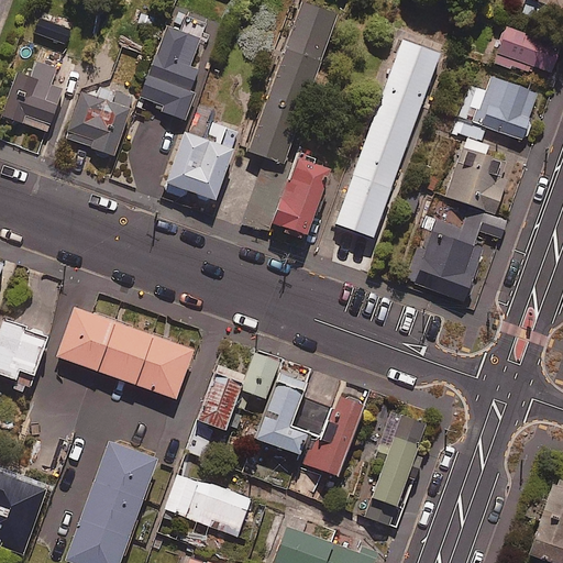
[(562,15),(562,0),(527,0),(527,1),(562,15)]
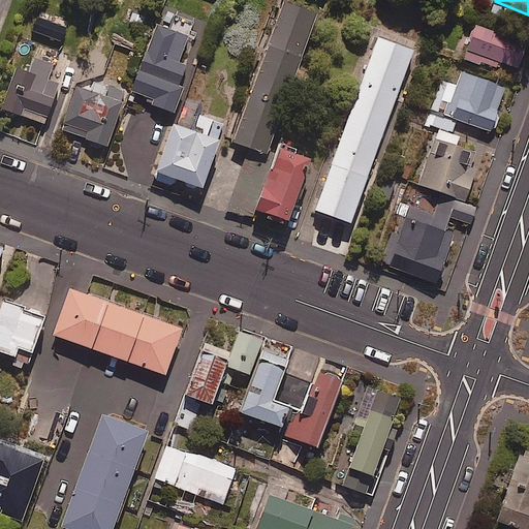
[(319,21),(286,8),(236,149),(269,160),(319,21)]
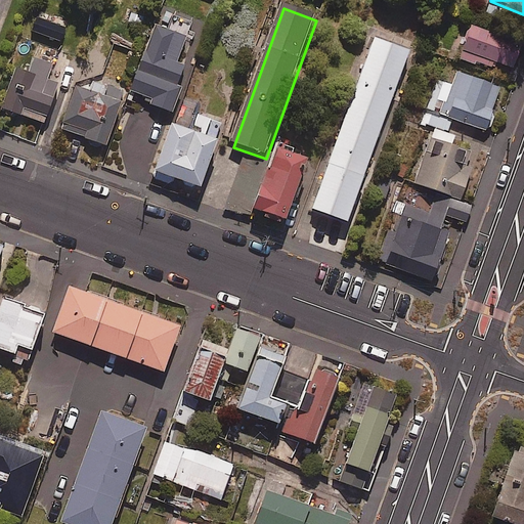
[(459,57),(475,62),(476,60),(491,67),(494,59),(512,67),(520,42),(471,25),(459,57)]
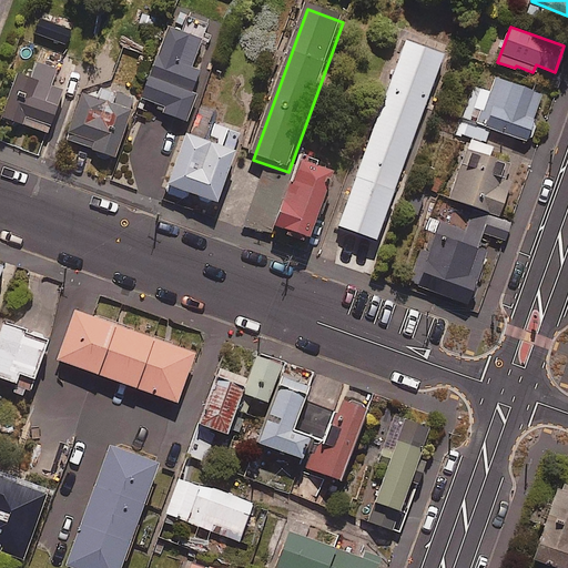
[(203,46),(170,32),(143,102),(166,111),(163,118),(189,127),(206,79),(193,73),(203,46)]
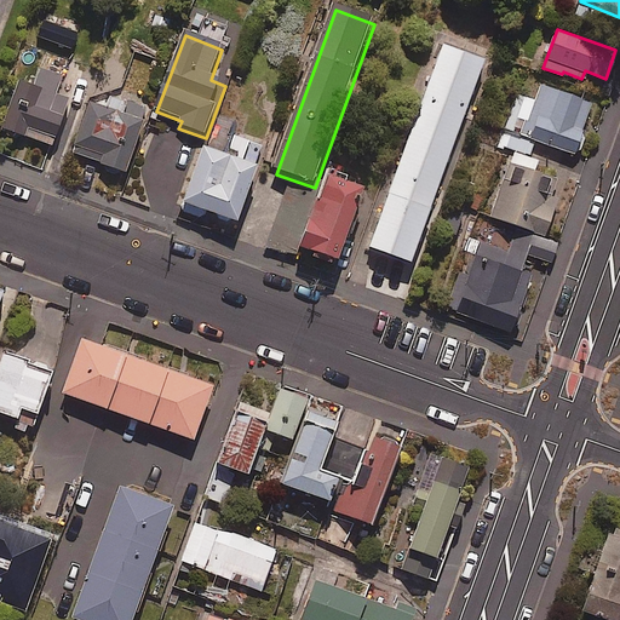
[(482,58),(441,42),(367,245),(408,259),(482,58)]
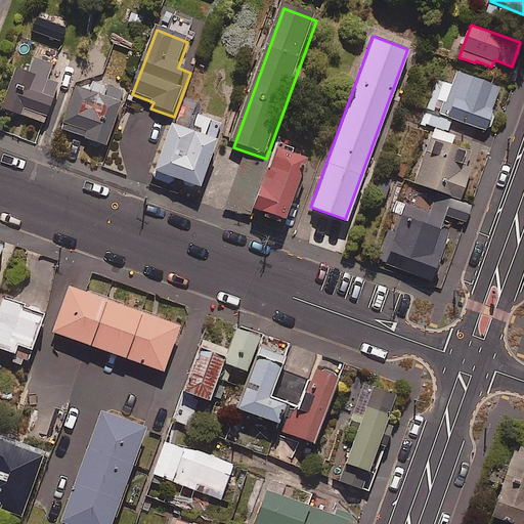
[(28,60),(35,62),(30,78),(17,73),(3,113),(46,127),(59,89),(48,85),(59,52),(34,43),(28,60)]
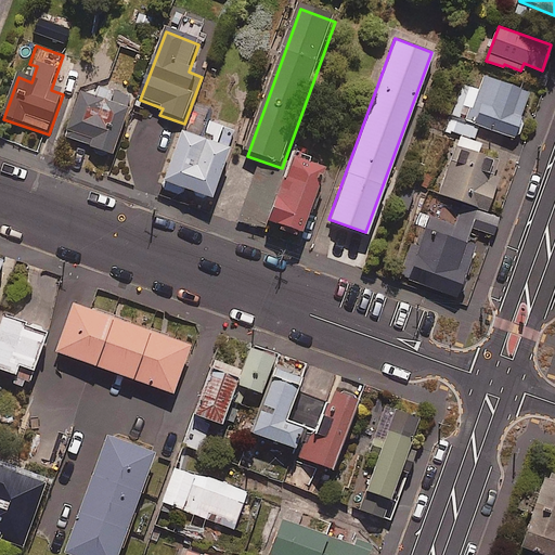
[(451,115),(478,125),(514,137),(529,90),(483,75),(478,90),(462,85),(451,115)]
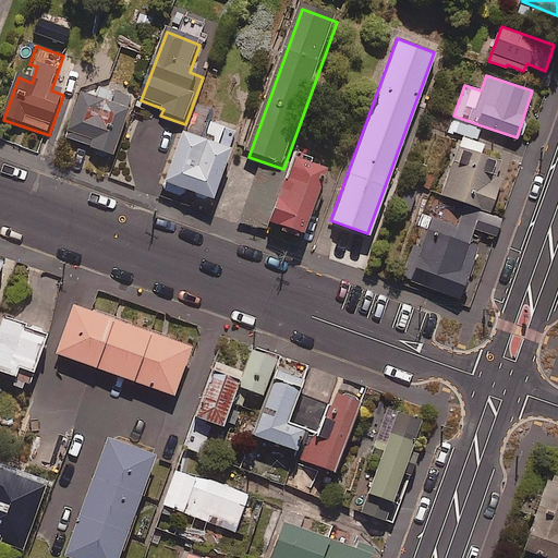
[(98,93),(95,102),(82,98),(67,141),(114,158),(131,116),(113,109),(117,99),(98,93)]
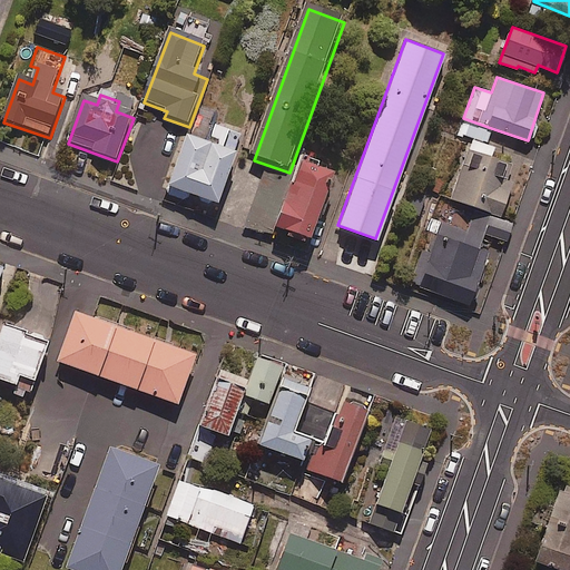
[(491,128),(463,118),(459,133),(487,143),(491,128)]
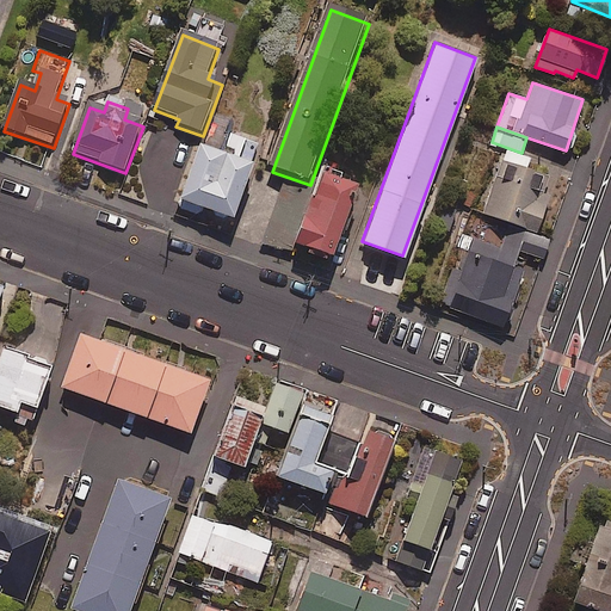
[(257,172),(252,170),(261,142),(234,133),(224,160),(199,150),(177,214),(198,221),(201,215),(236,228),(257,172)]
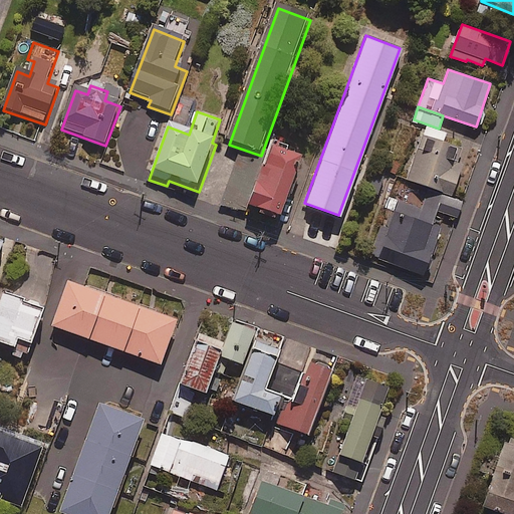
[(456,147),(422,134),(406,177),(451,194),(461,166),(451,162),(456,147)]
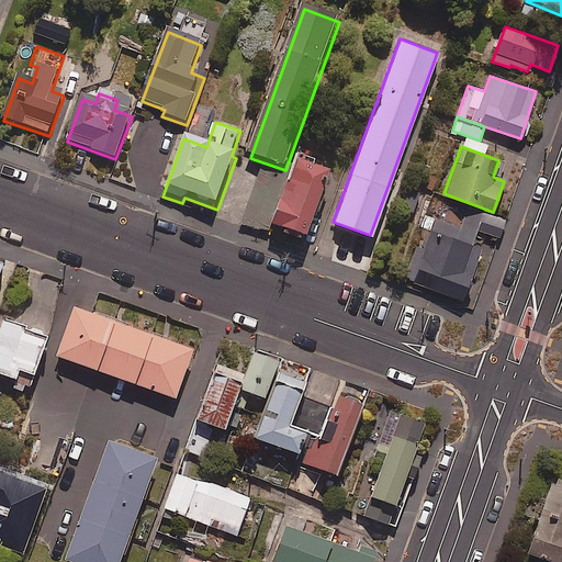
[(333,181),(300,169),(276,234),(308,246),(333,181)]
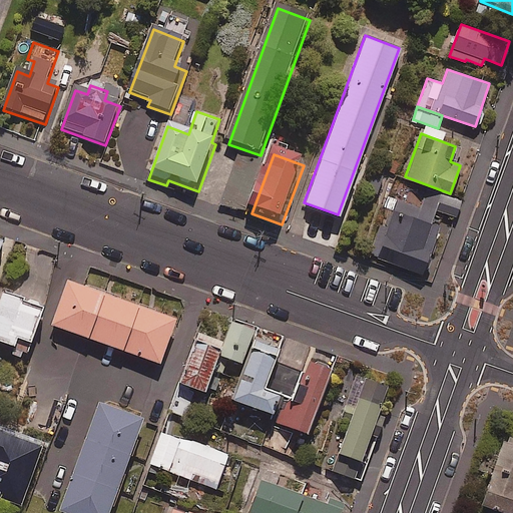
[(460,201),(441,194),(436,209),(455,216),(460,201)]
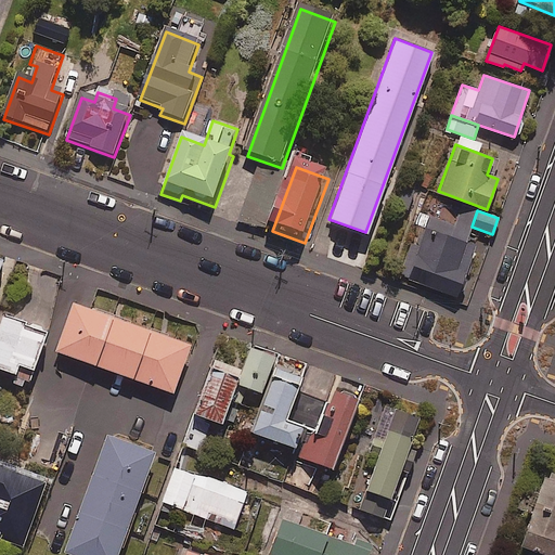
[(468,230),(429,216),(417,247),(409,244),(398,274),(455,295),(474,246),(464,243),(468,230)]
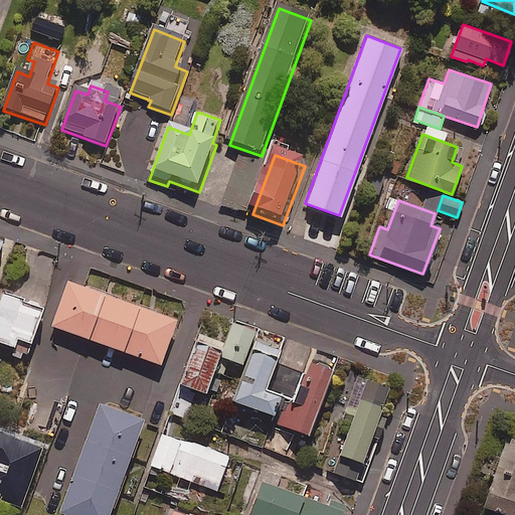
[(89,338),(102,293),(67,281),(51,325),(89,338)]
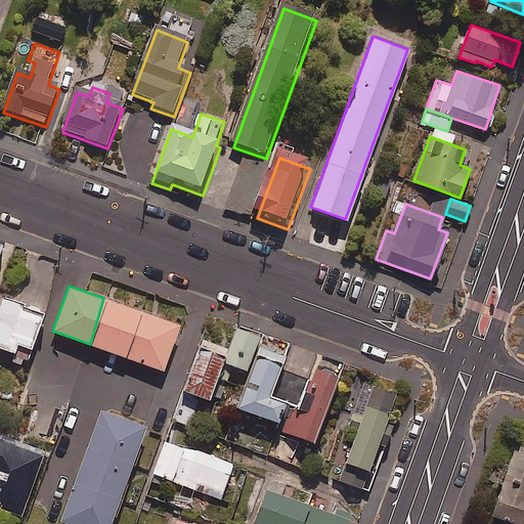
[(128,358),(142,312),(103,298),(90,344),(128,358)]
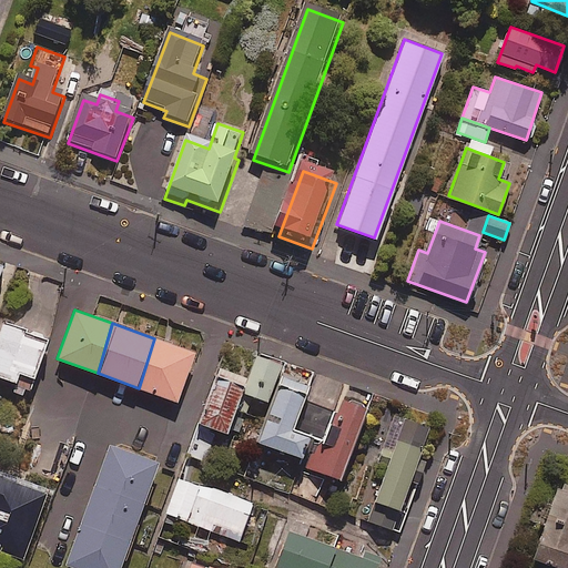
[(44,342),(0,325),(0,376),(13,382),(10,392),(24,397),(44,342)]
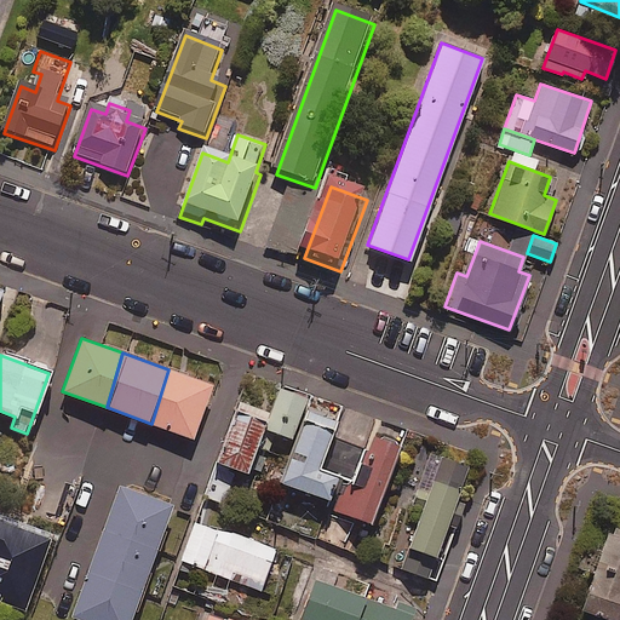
[(168,369),(151,424),(191,438),(211,384),(168,369)]
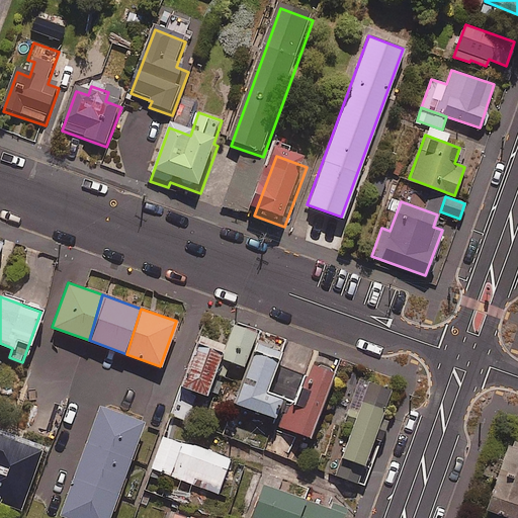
[(255,329),(233,322),(222,358),(244,365),(255,329)]
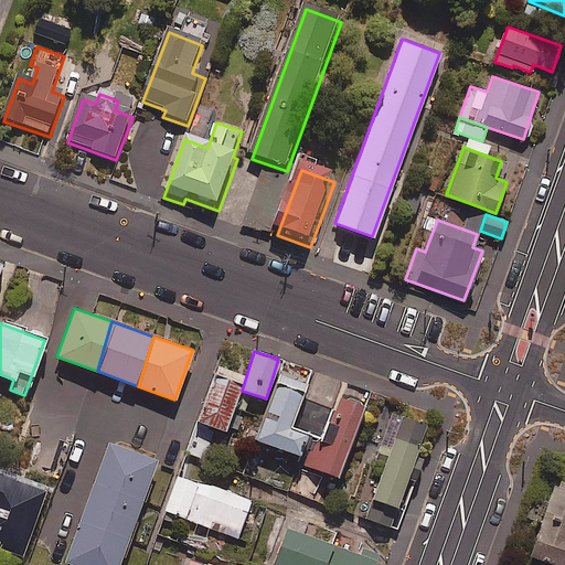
[(243,375),(217,365),(196,420),(223,430),(243,375)]
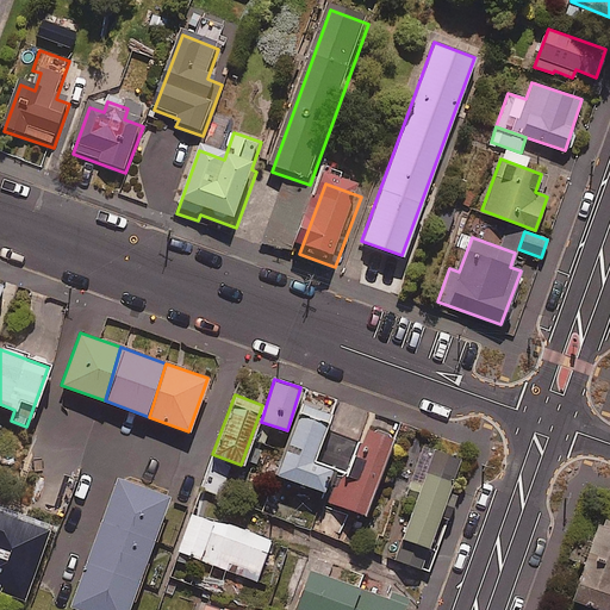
[(329,412),(300,402),(275,474),(322,491),(330,467),(312,460),(329,412)]
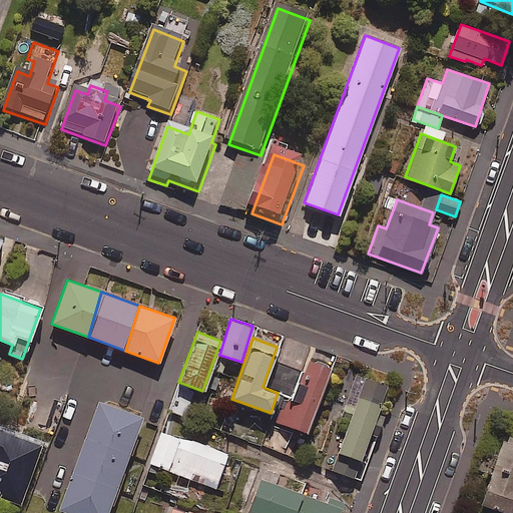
[(330,368),(308,359),(281,424),(303,433),(330,368)]
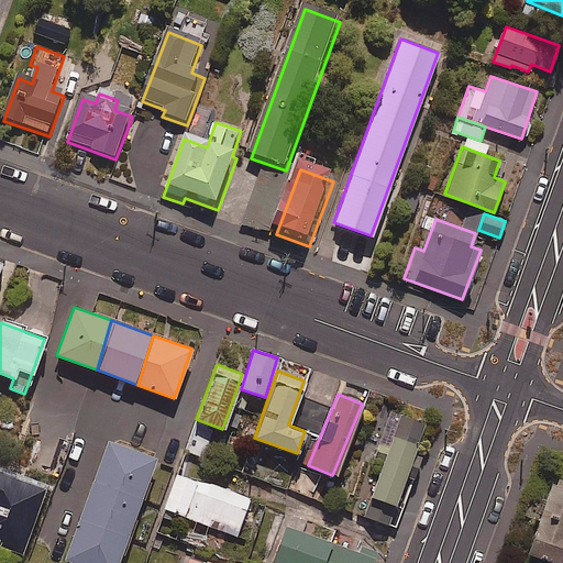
[(423,423),(400,415),(364,515),(396,527),(403,507),(395,504),(423,423)]
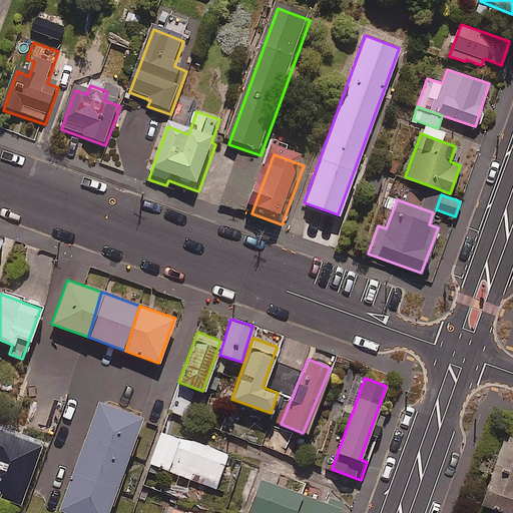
[(192,391),(176,386),(169,409),(185,414),(192,391)]
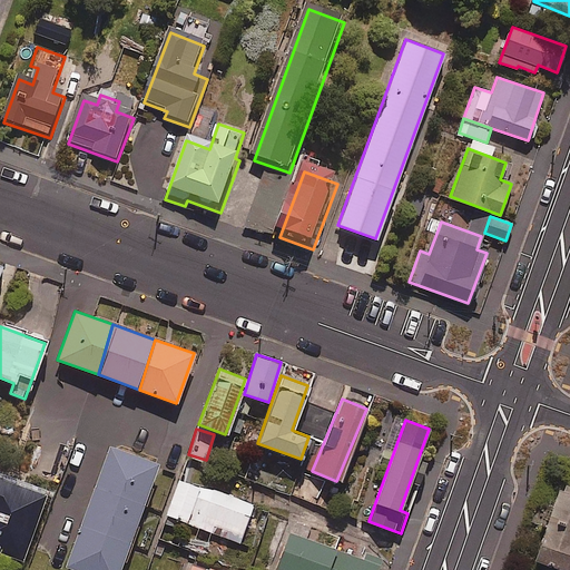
[(118,569),(157,464),(108,446),(65,567),(75,569),(118,569)]
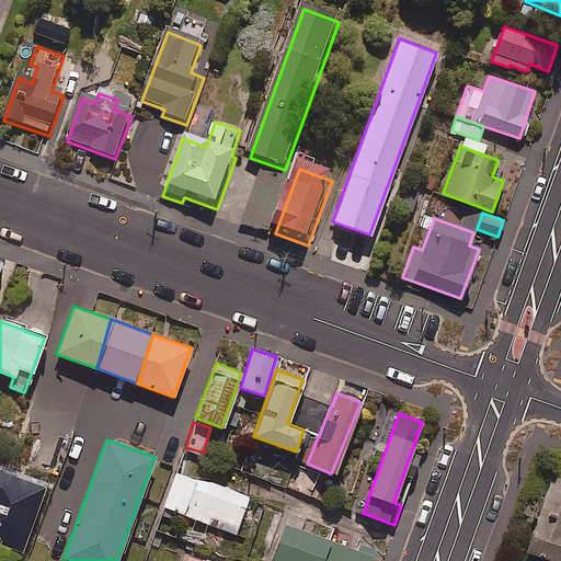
[(262,446),(237,441),(231,470),(255,476),(262,446)]
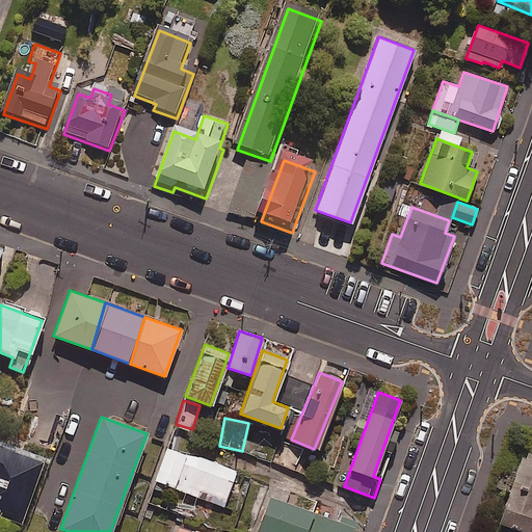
[(43,462),(0,447),(0,514),(21,523),(43,462)]
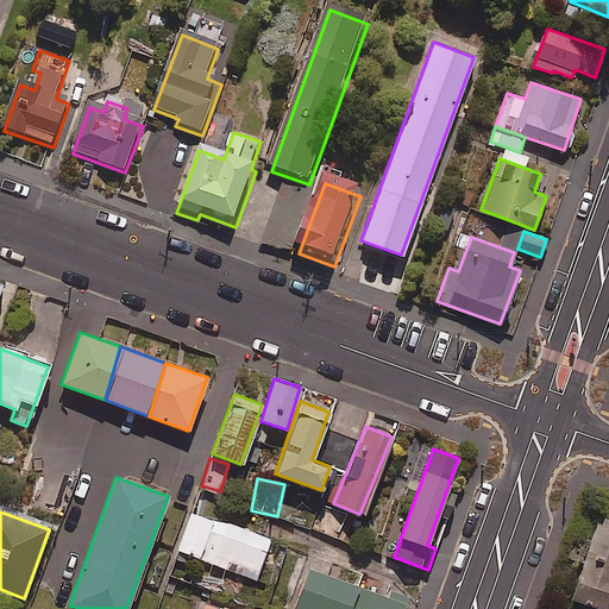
[(270,539),(190,512),(177,552),(265,582),(272,564),(262,560),(270,539)]
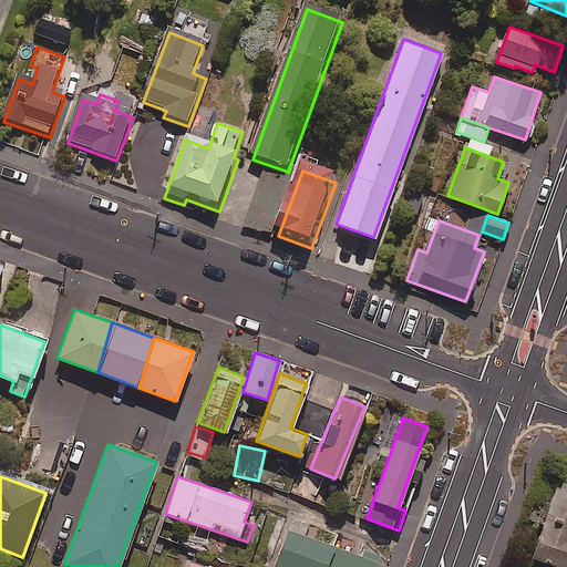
[(566,566),(566,483),(557,480),(531,557),(563,566),(566,566)]
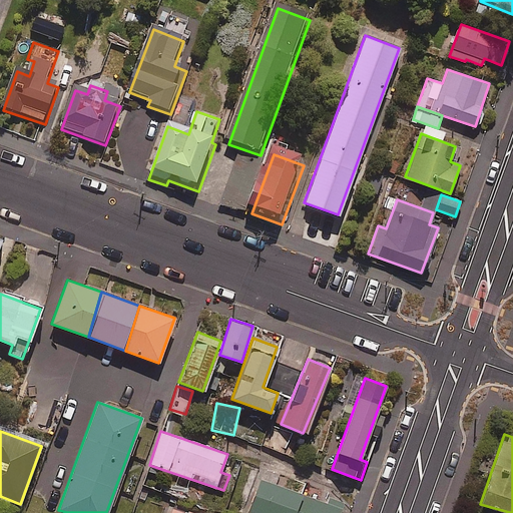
[(339,512),(341,509),(259,480),(247,512),(339,512)]
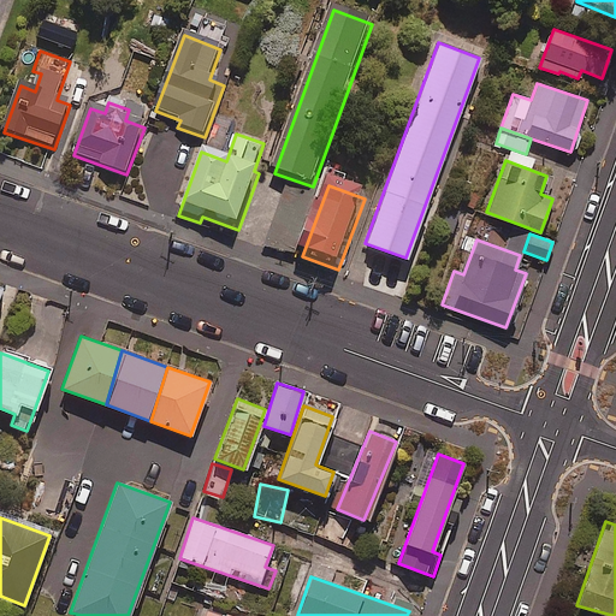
[(238,615),(206,605),(202,615),(238,615)]
